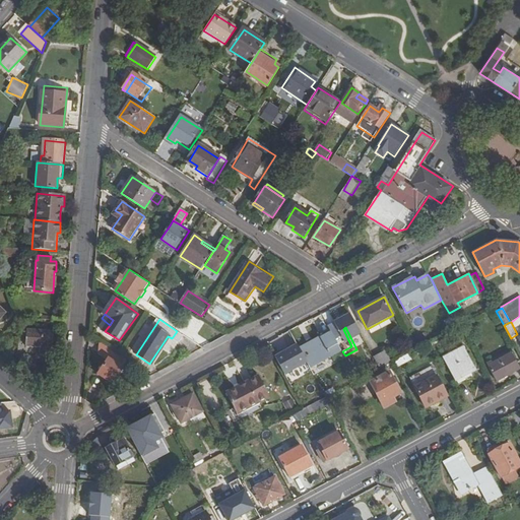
[(27,329),(26,346),(42,347),(42,355),(53,356),(55,332),(27,329)]
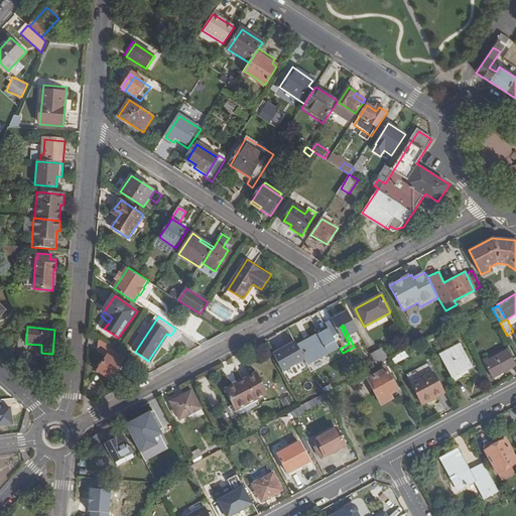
[(341,327),(338,328),(347,345),(349,344),(341,327)]
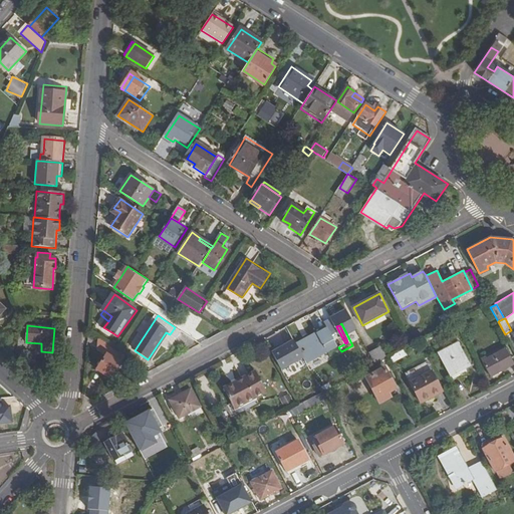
[(345,343),(336,326),(332,328),(331,326),(299,343),(310,363),(338,347),(345,343)]
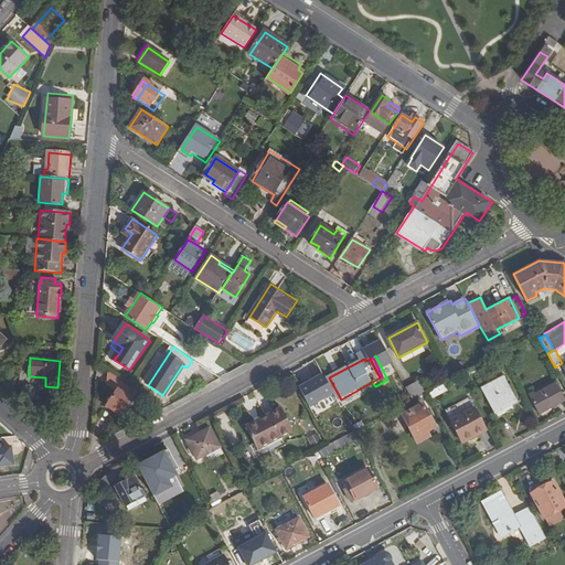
[(505,376),(482,388),(498,417),(521,405),(505,376)]
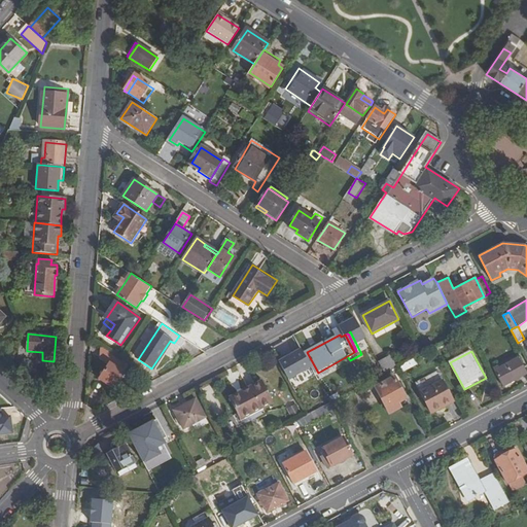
[(390,354),(378,360),(385,374),(397,367),(390,354)]
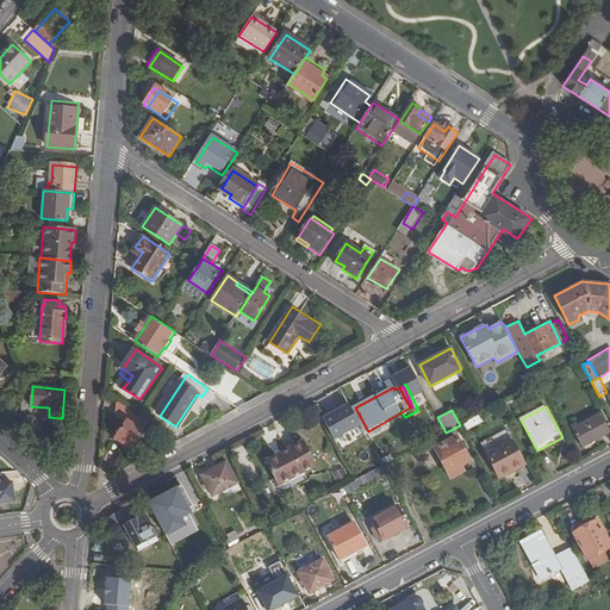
[(479,415),(472,418),(475,425),(483,422),(479,415)]
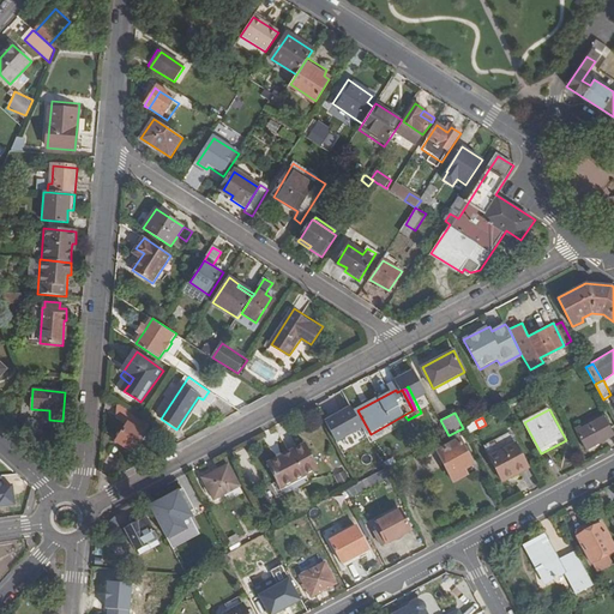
[(605,419),(578,433),(587,450),(613,435),(605,419)]
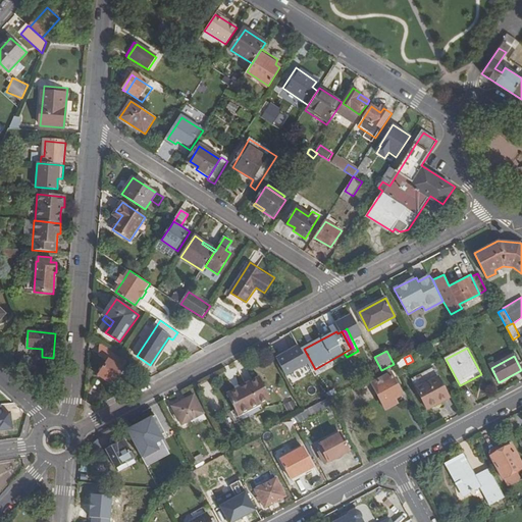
[(407,364),(404,358),(396,363),(399,369),(407,364)]
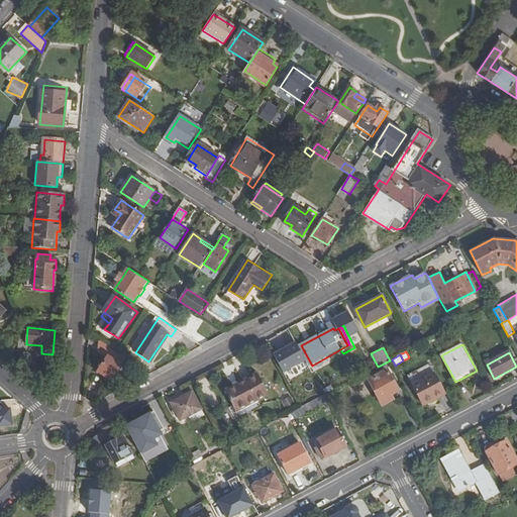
[(108,357),(98,373),(112,383),(122,367),(108,357)]
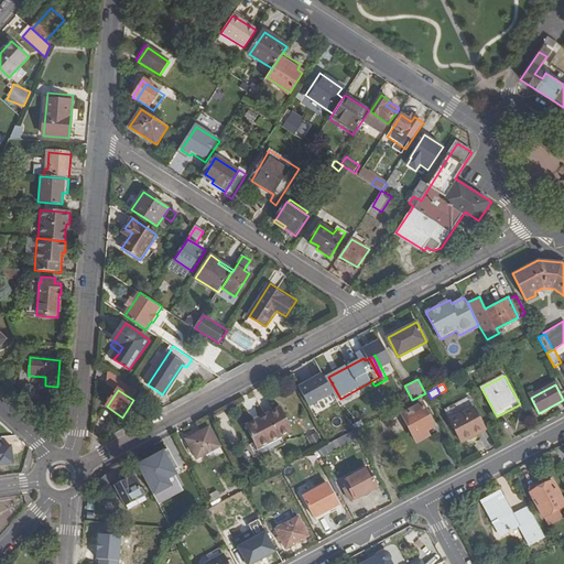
[(469,399),(446,412),(463,444),(472,440),(472,437),(486,430),(469,399)]
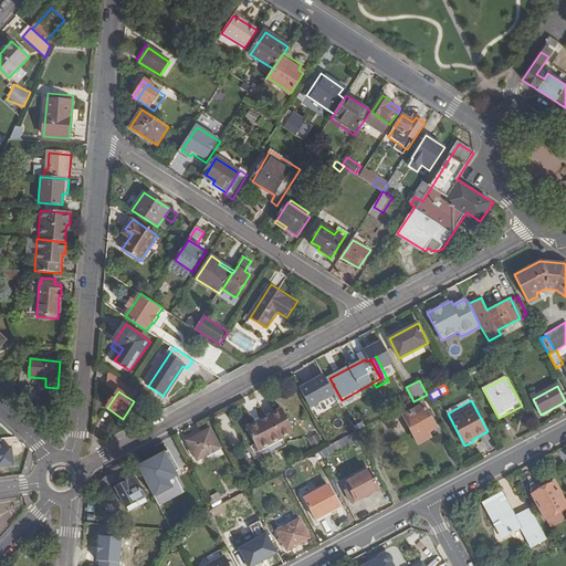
[(281,409),(247,427),(260,451),(294,433),(281,409)]
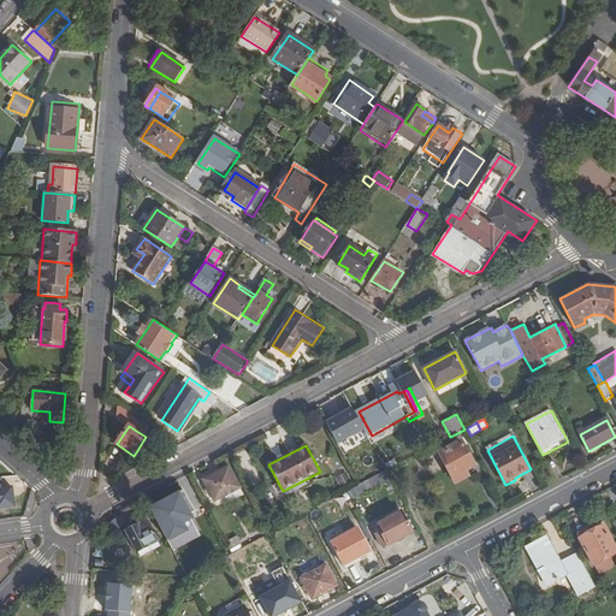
[(454,477),(465,472),(473,467),(462,445),(443,456),(454,477)]
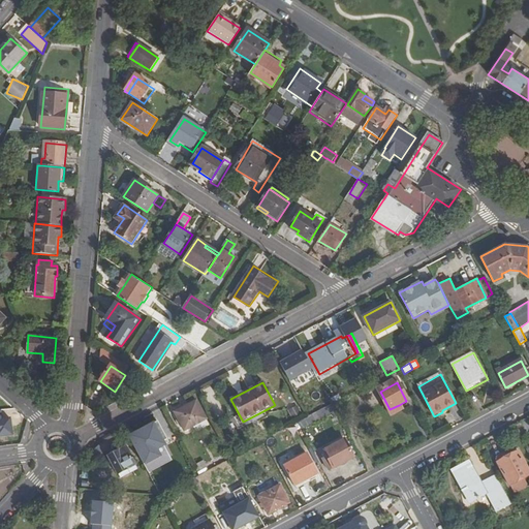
[(196,401),(174,413),(184,432),(207,419),(196,401)]
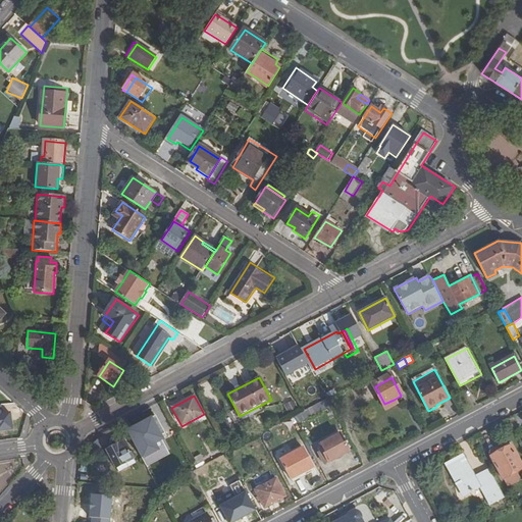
[(283,404),(288,411),(297,406),(294,400),(283,404)]
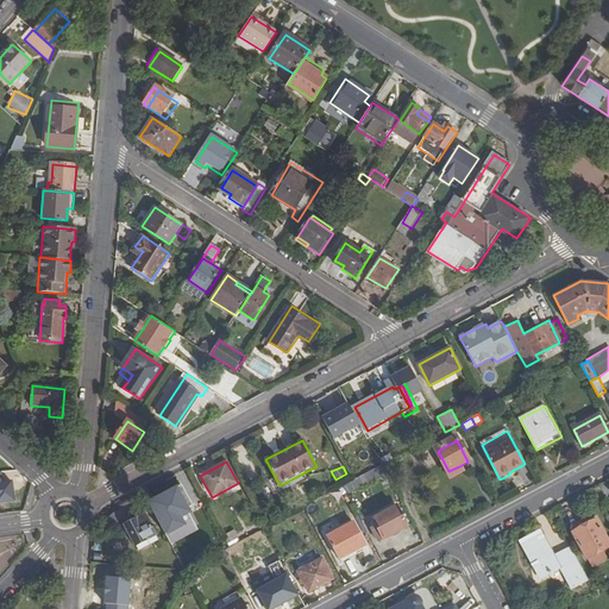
[(459,466),(449,471),(452,477),(462,472),(459,466)]
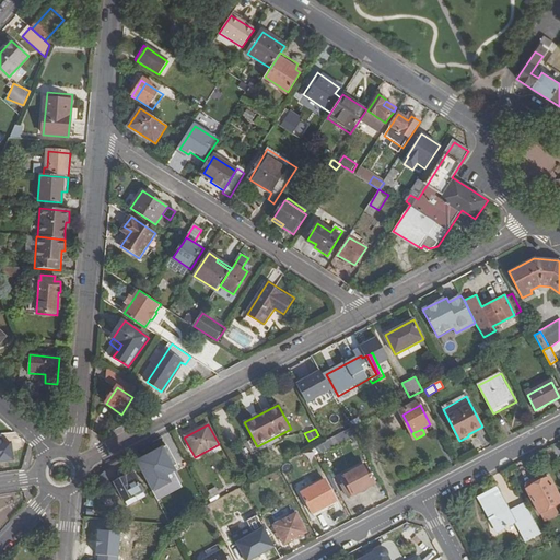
[(166,445),(136,461),(158,501),(182,487),(172,469),(177,466),(166,445)]
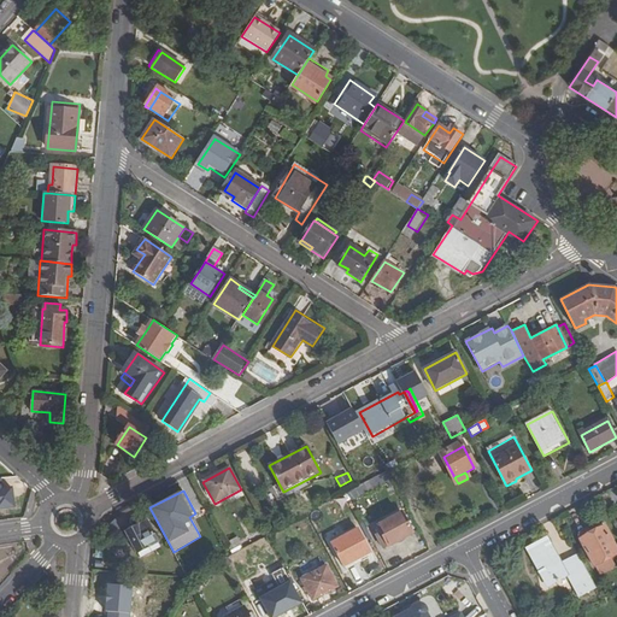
[(353,501),(357,511),(366,507),(363,498),(353,501)]
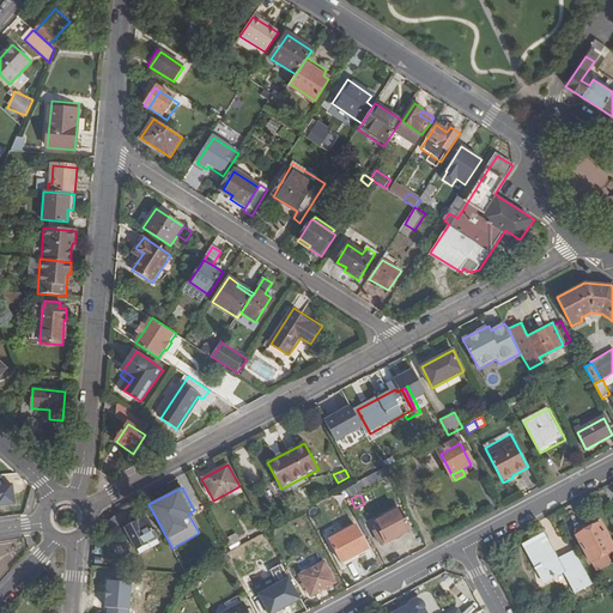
[(380,533),(387,544),(410,532),(400,511),(376,525),(380,533)]
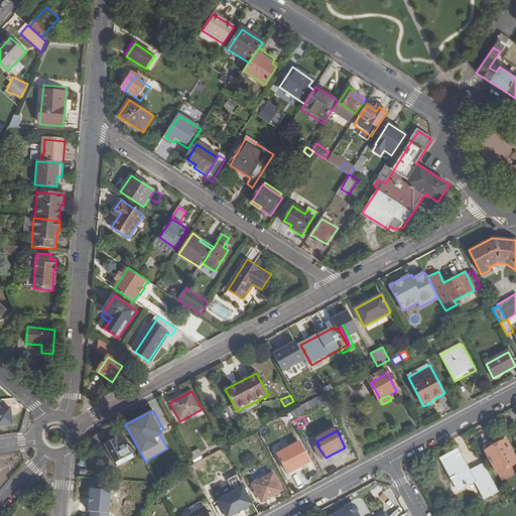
[(132,454),(122,436),(115,440),(106,445),(115,463),(132,454)]
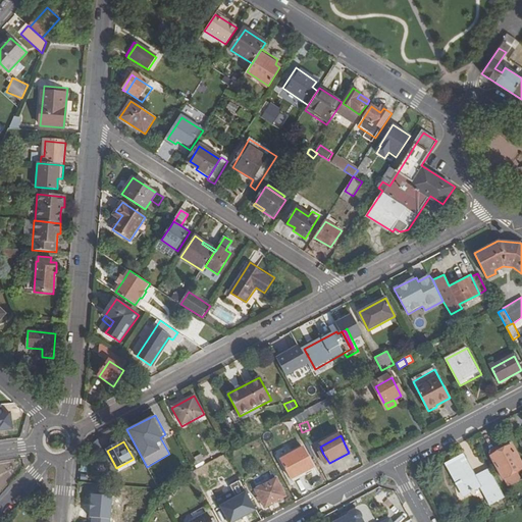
[(492,457),(505,451),(503,447),(490,454),(492,457)]
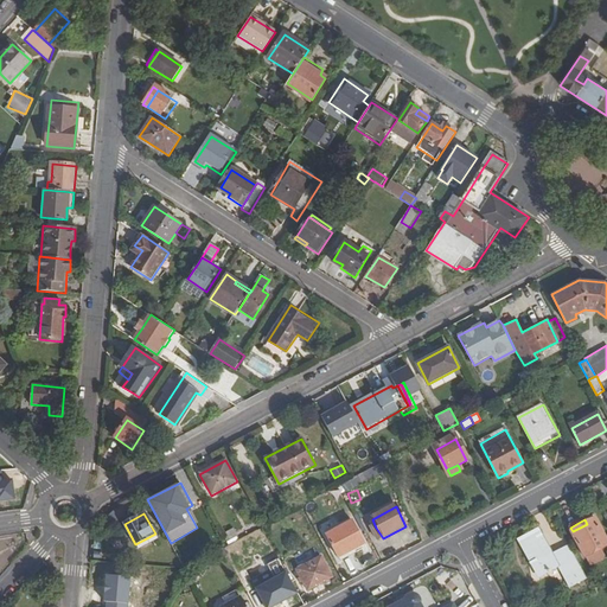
[(587,524),(573,531),(587,557),(595,554),(600,562),(606,558),(601,550),(606,547),(606,543),(594,519),(587,524)]
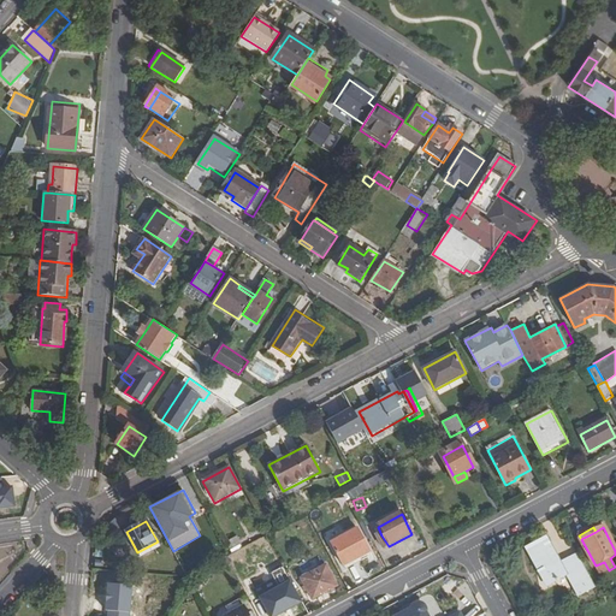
[(343,567),(371,552),(357,529),(331,544),(343,567)]
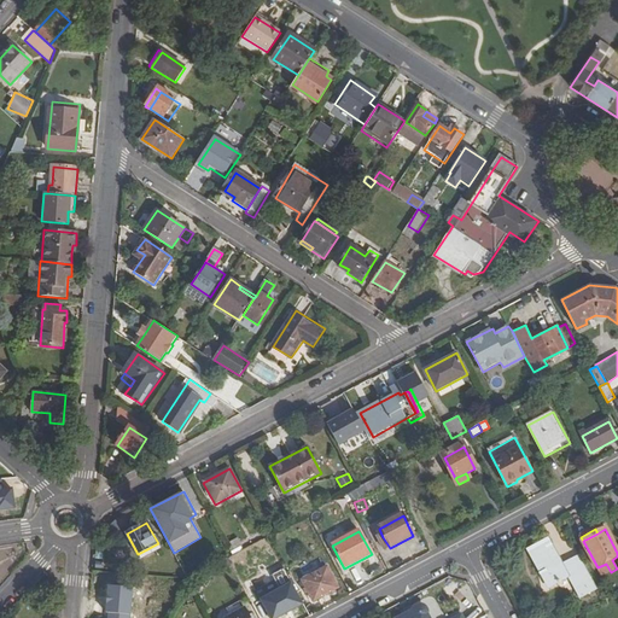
[(237,537),(227,543),(233,554),(244,548),(237,537)]
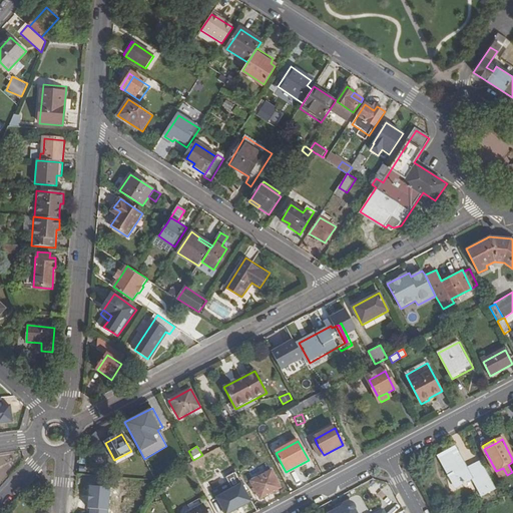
[(324,455),(318,446),(314,448),(319,458),(324,455)]
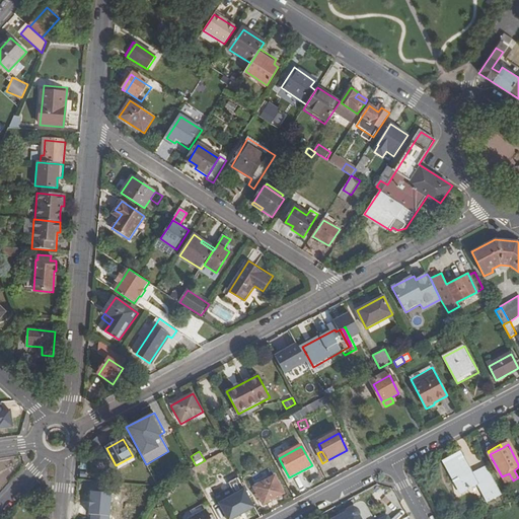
[(460,452),(443,461),(458,490),(475,480),(484,496),(499,488),(487,467),(472,474),(460,452)]
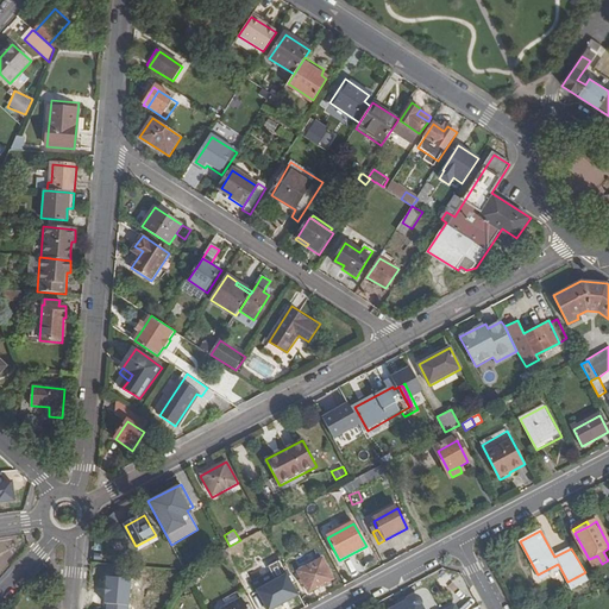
[(369,551),(366,546),(339,560),(341,565),(369,551)]
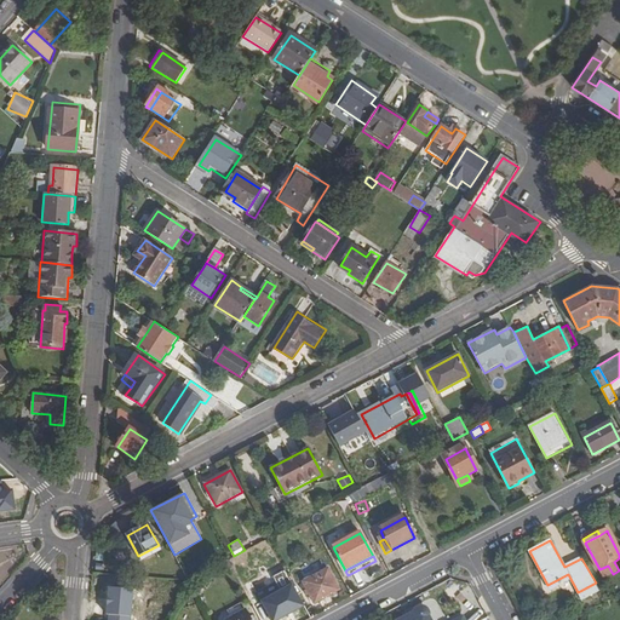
[(608,566),(600,569),(604,578),(613,574),(608,566)]
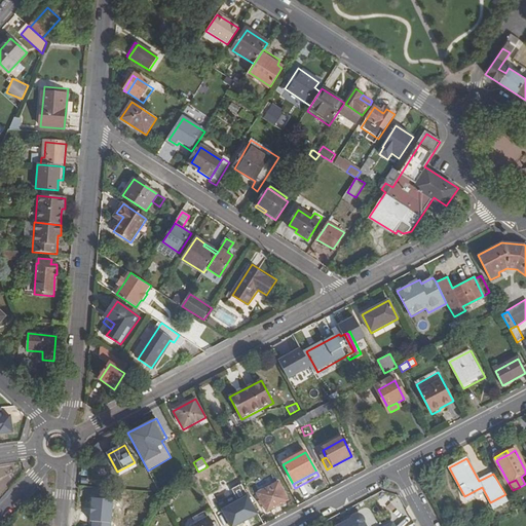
[(278,483),(257,494),(266,512),(288,501),(278,483)]
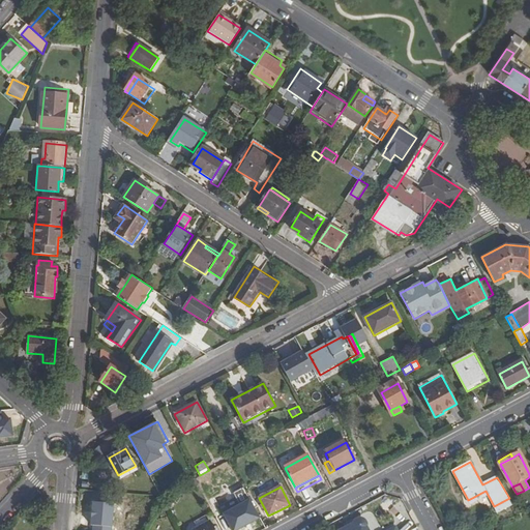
[(245,503),(224,514),(231,529),(239,529),(256,522),(245,503)]
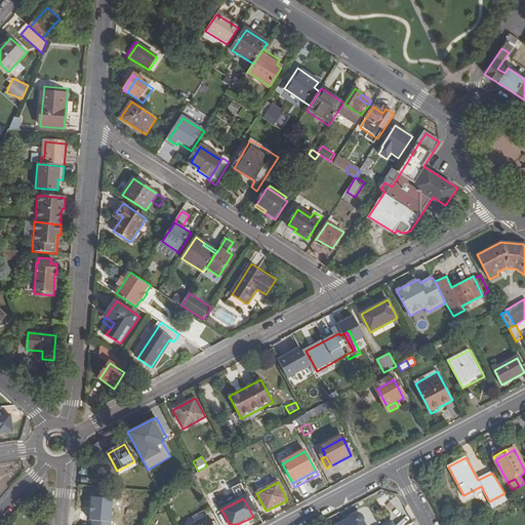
[(364,524),(359,514),(338,524),(364,524)]
